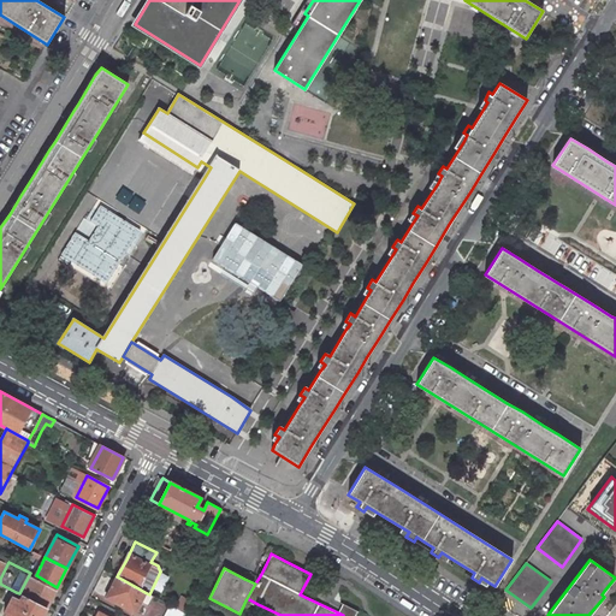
[(36,575),(30,573),(19,593),(47,608),(53,596),(57,587),(36,575)]
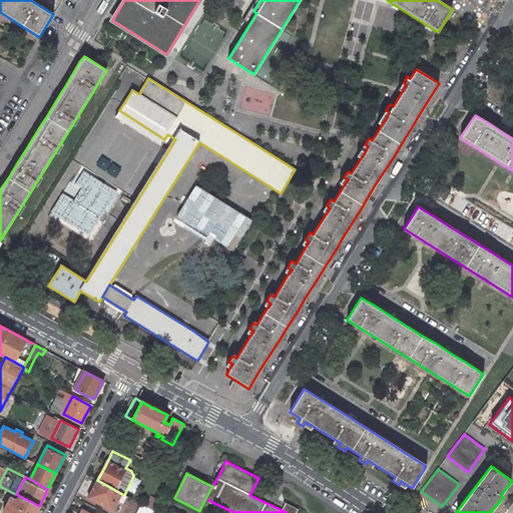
[(115,490),(97,480),(93,490),(89,497),(112,510),(120,493),(115,490)]
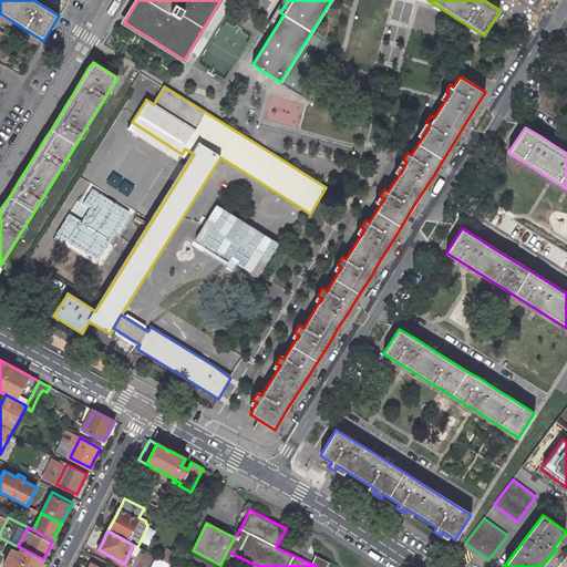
[(18,546),(14,545),(2,566),(39,566),(43,559),(18,546)]
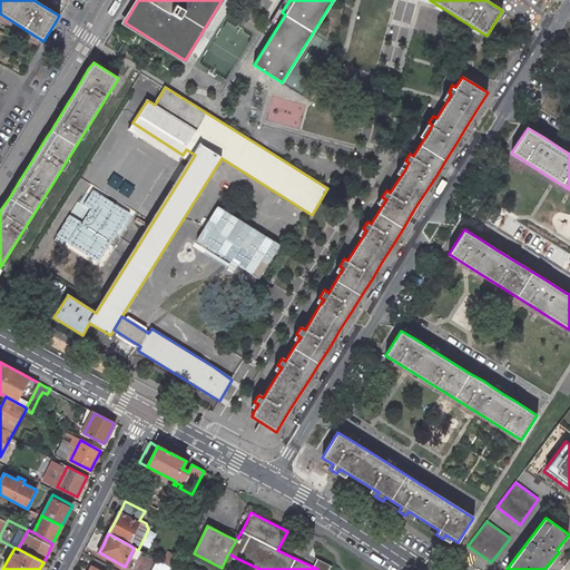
[(168,552),(163,563),(170,567),(172,564),(174,562),(176,557),(168,552)]
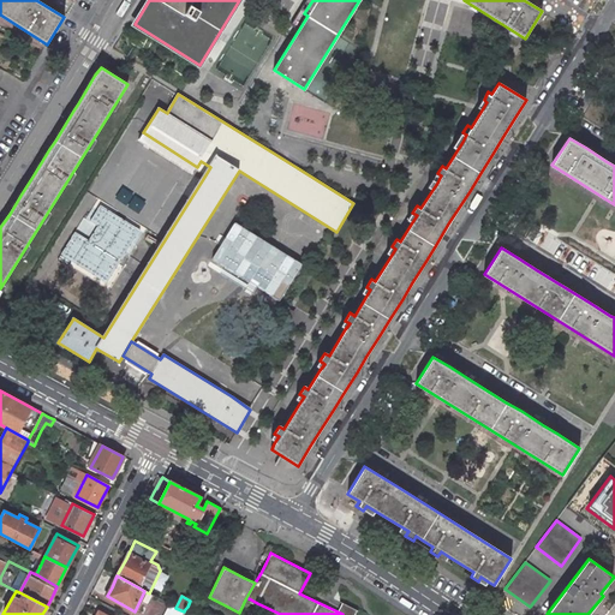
[(169,604),(165,614),(181,614),(184,611),(175,608),(169,604)]
